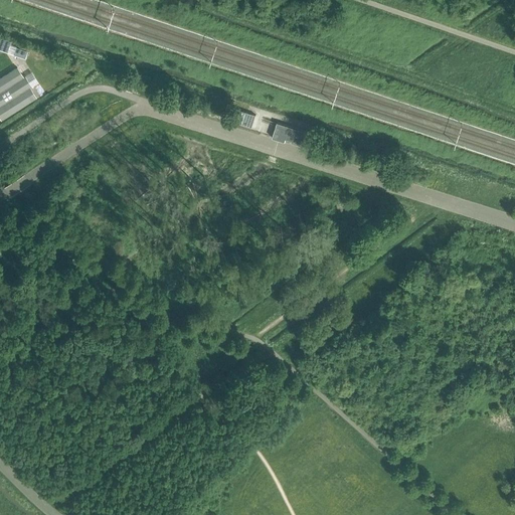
[(0,36),(0,49),(25,58),(27,50),(9,44),(10,40),(0,36)]
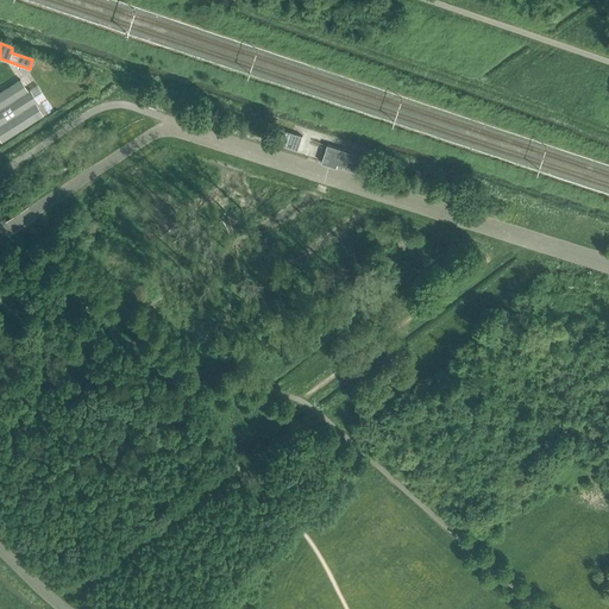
[(43,115),(36,104),(37,102),(30,90),(27,92),(20,80),(0,92),(0,139),(1,142),(43,115)]
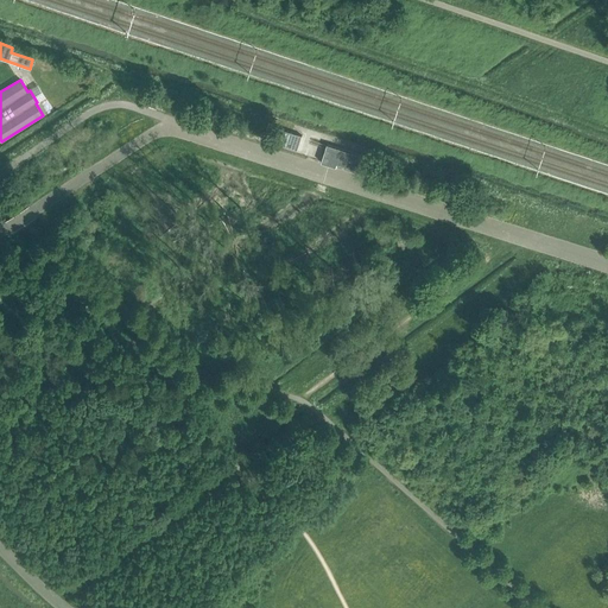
[(37,86),(30,90),(37,102),(45,97),(37,86)]
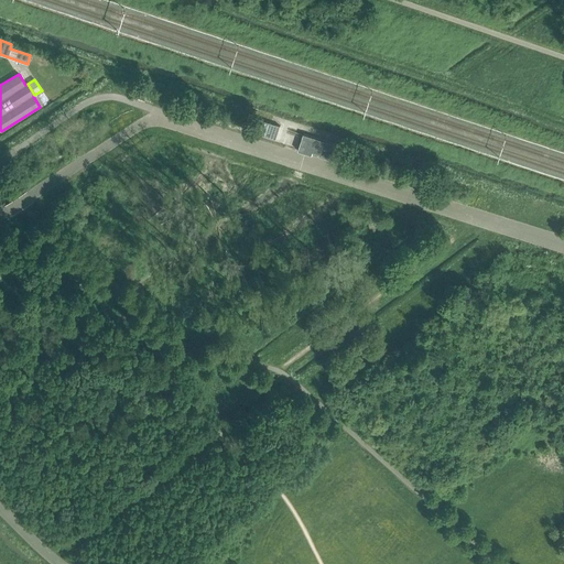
[(262,120),(259,133),(278,138),(281,126),(262,120)]
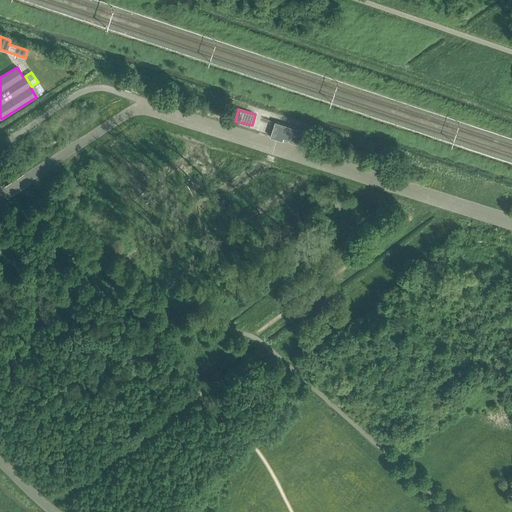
[(276,121),(272,136),(283,139),(284,135),(301,140),(304,129),(276,121)]
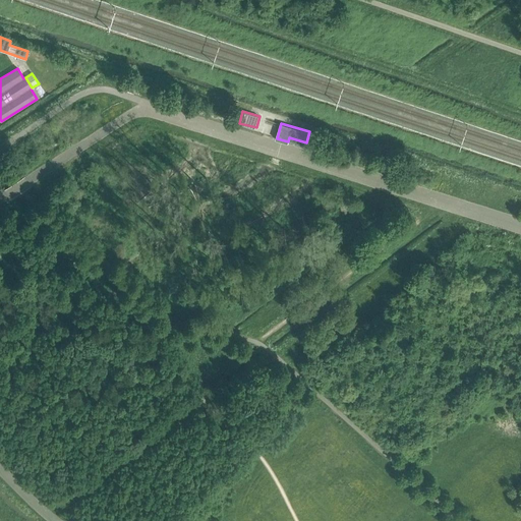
All buildings are outlined.
